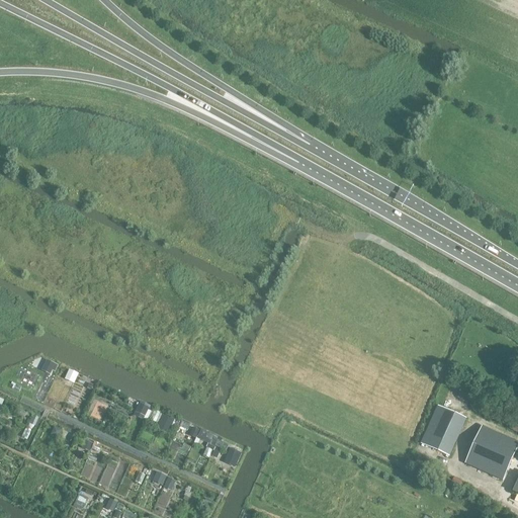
[(69,369),(65,378),(75,382),(79,373),(69,369)]
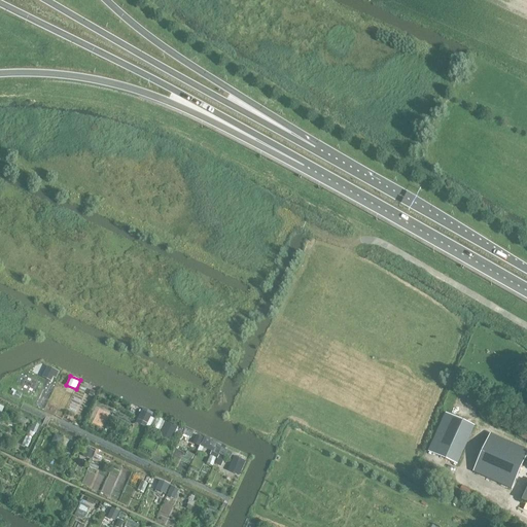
[(146,426),(152,412),(142,408),(136,422),(146,426)]
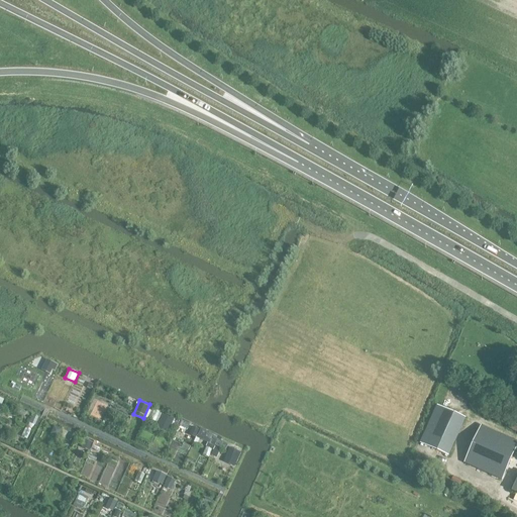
[(437,406),(421,443),(448,455),(466,419),(437,406)]
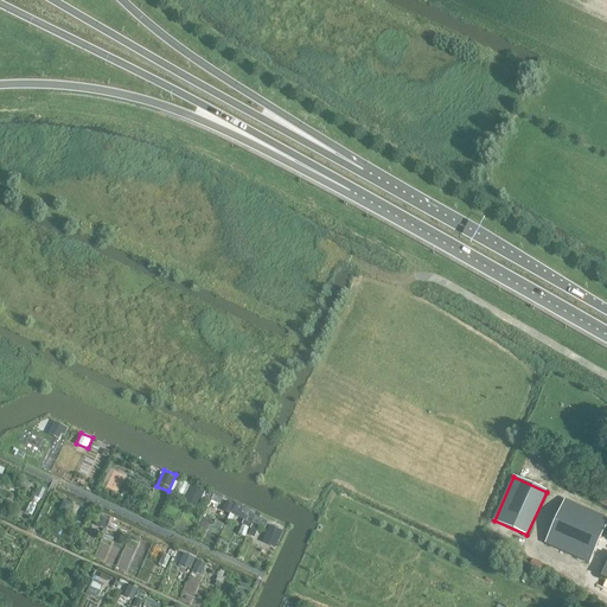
[(184,500),(198,508),(206,491),(192,484),(184,500)]
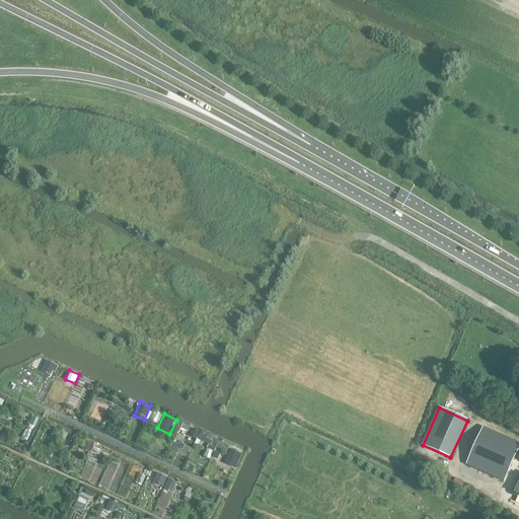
[(197,438),(201,430),(194,427),(191,436),(197,438)]
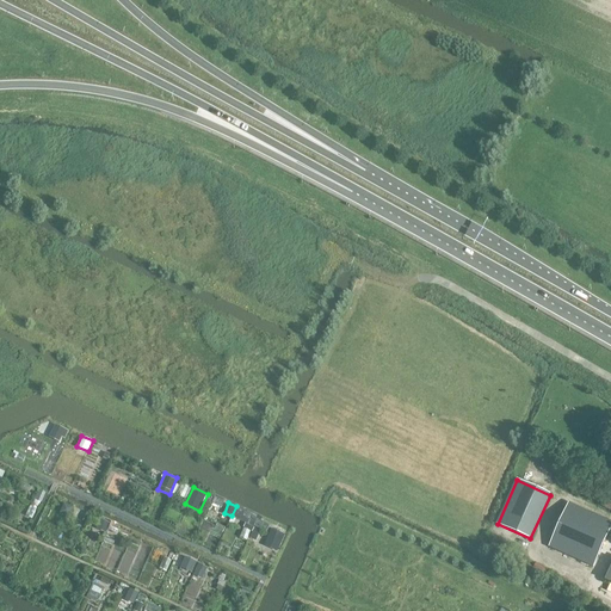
[(610,523),(569,504),(549,547),(592,567),(608,535),(610,535),(610,523)]
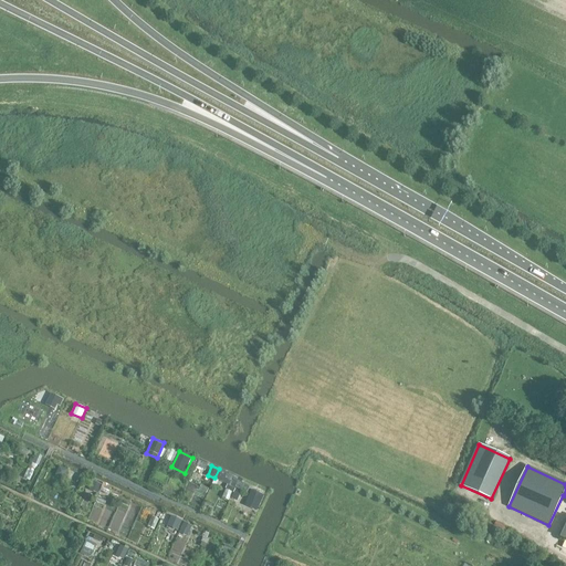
[(252,483),(220,469),(216,479),(228,484),(223,496),(230,500),(237,486),(249,491),(252,483)]
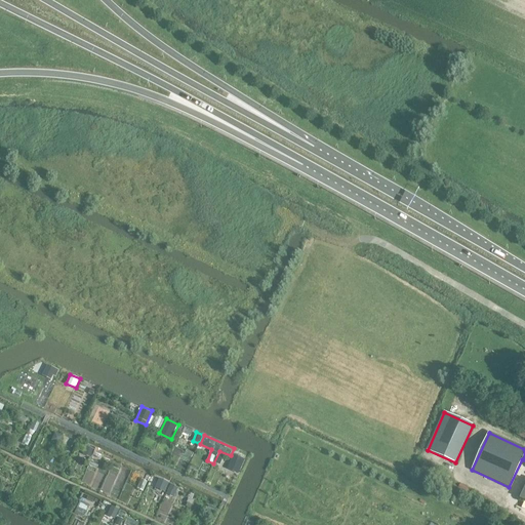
[(228,468),(239,473),(246,458),(235,452),(228,468)]
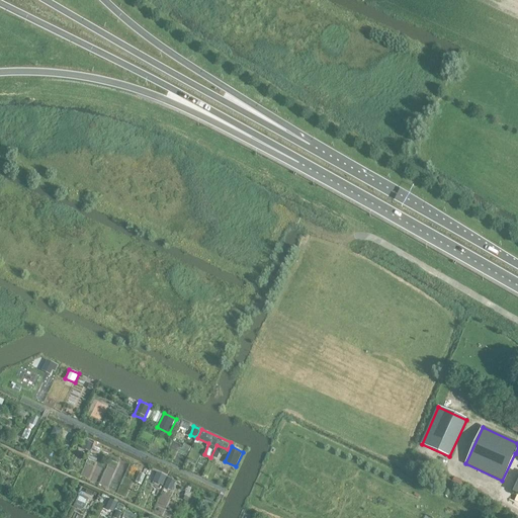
[(151,470),(149,480),(165,483),(167,473),(151,470)]
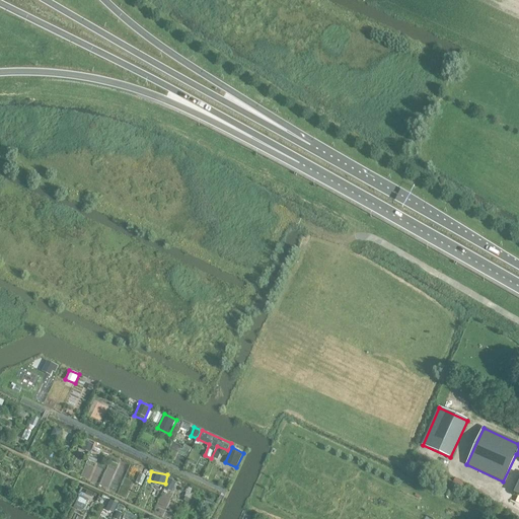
[(167,478),(165,490),(174,492),(176,480),(167,478)]
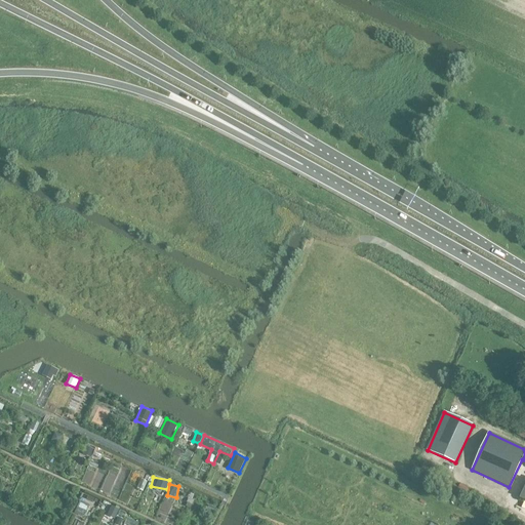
[(112,505),(107,514),(115,518),(119,509),(112,505)]
